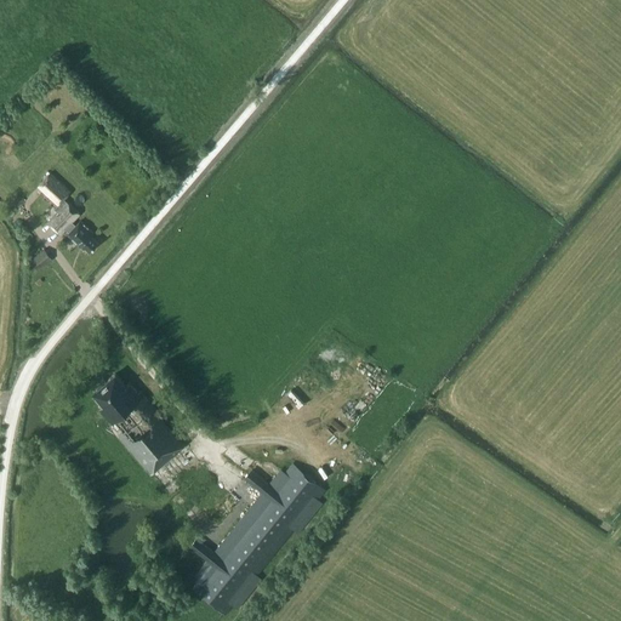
[(36,187),(57,206),(70,192),(50,172),(36,187)]
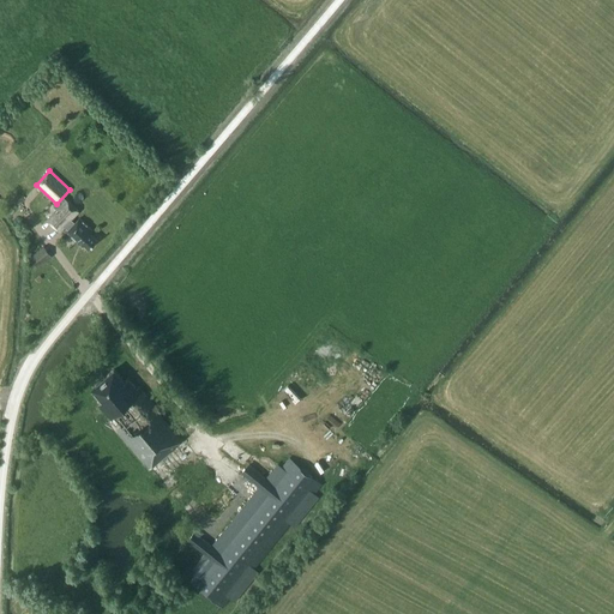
[(74,223),(72,220),(79,212),(66,199),(46,220),(60,233),(65,227),(68,229),(66,232),(79,244),(83,246),(84,245),(88,248),(97,240),(88,230),(89,228),(79,218),(74,223)]
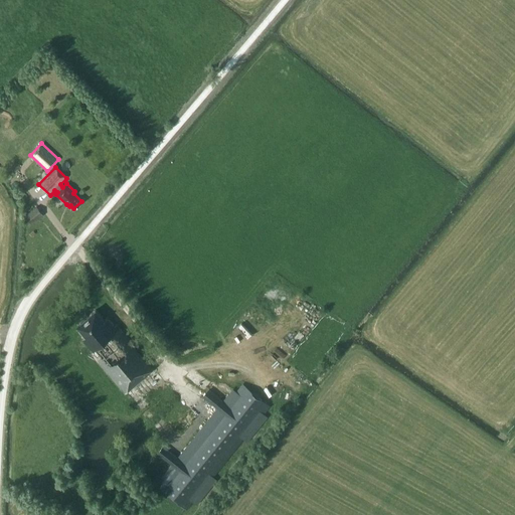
[(25,215),(31,224),(43,215),(36,206),(25,215)]
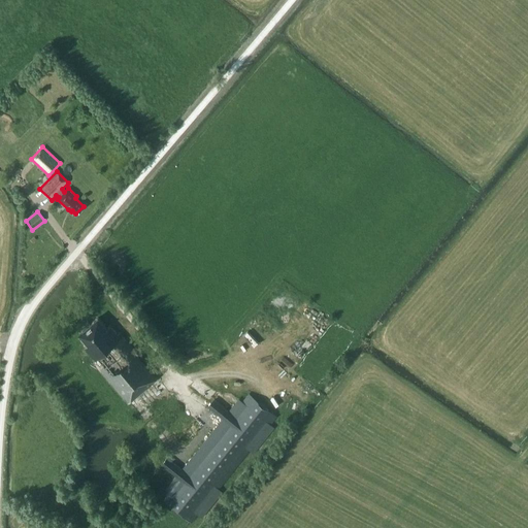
[(92,360),(128,402),(158,377),(119,332),(117,333),(109,325),(106,328),(98,318),(78,333),(88,343),(85,347),(94,358),(92,360)]
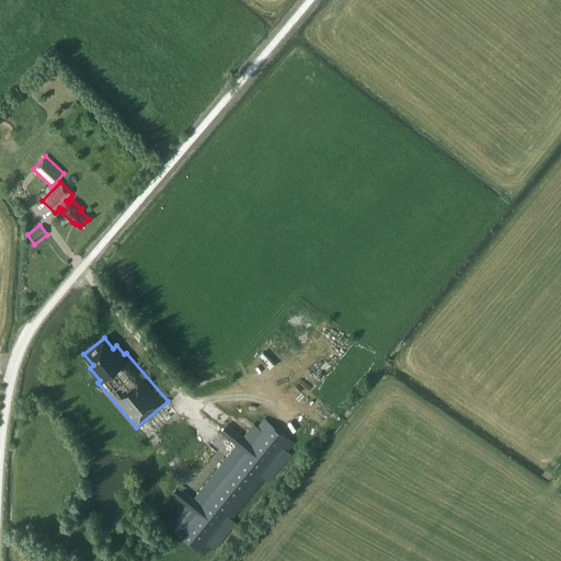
[(306,378),(301,382),(309,390),(313,387),(306,378)]
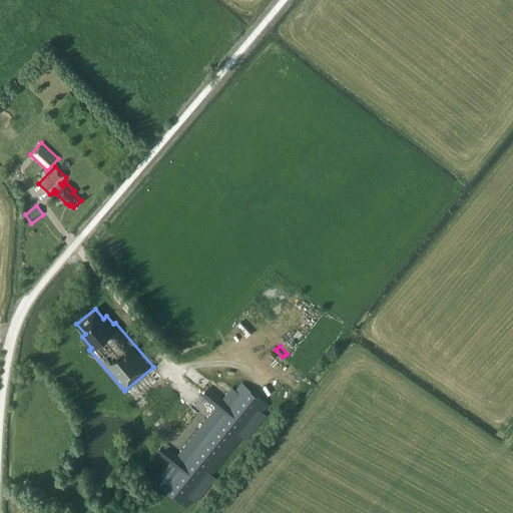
[(157,485),(186,509),(271,407),(240,381),(234,388),(230,385),(220,397),(207,386),(200,394),(215,406),(175,454),(162,443),(156,451),(169,462),(159,475),(162,478),(157,485)]
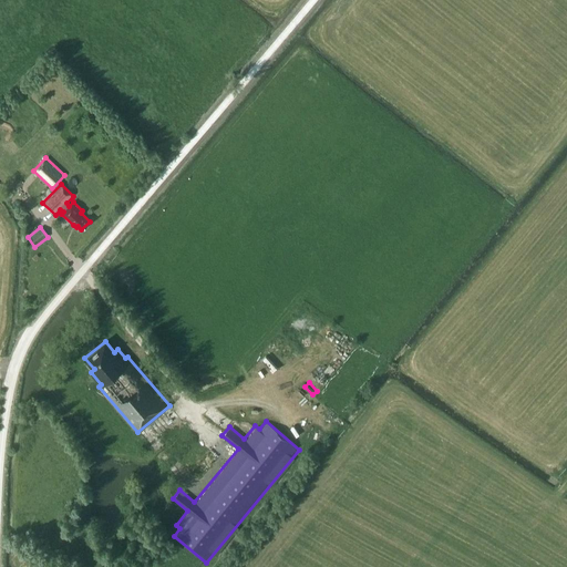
All buildings are outlined.
